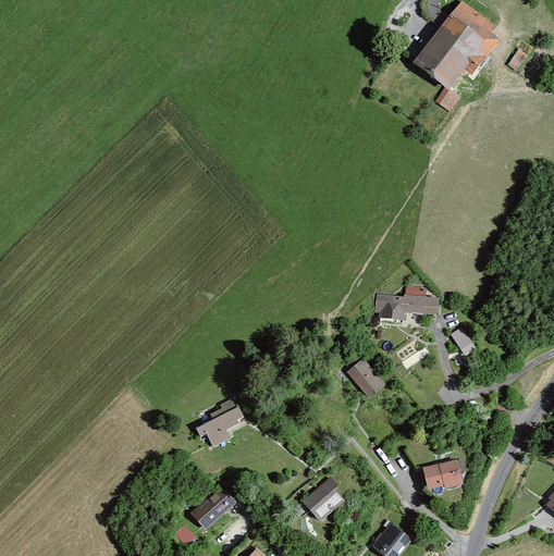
[(501,29),(465,2),(417,66),(450,90),(455,95),(468,78),(475,84),(506,42),(496,35),(501,29)]
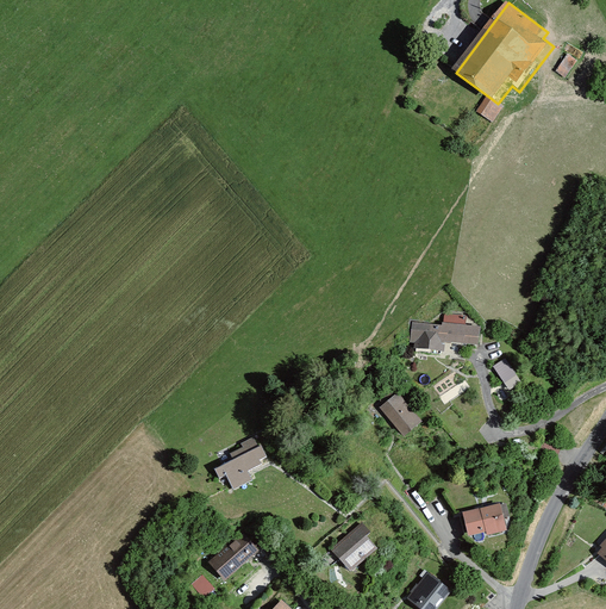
[(572,54),(562,72),(570,76),(580,58),(572,54)]
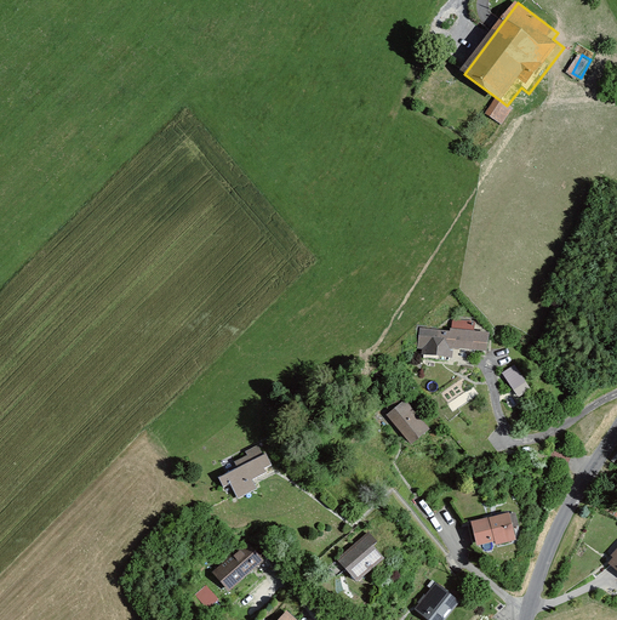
[(507,106),(501,101),(490,114),(507,126),(516,113),(507,106)]
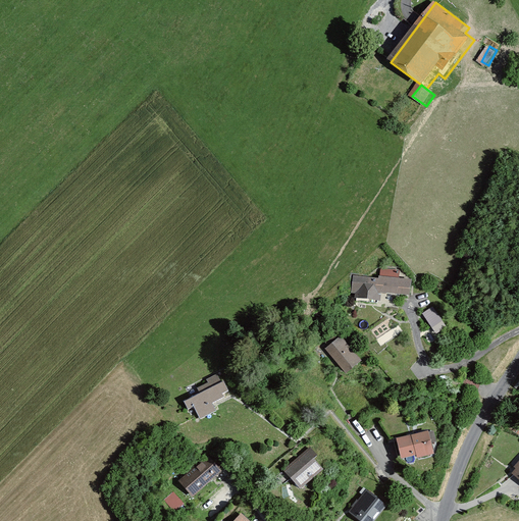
[(411,280),(354,275),(353,294),(355,294),(355,298),(380,300),(380,293),(410,295),(411,280)]
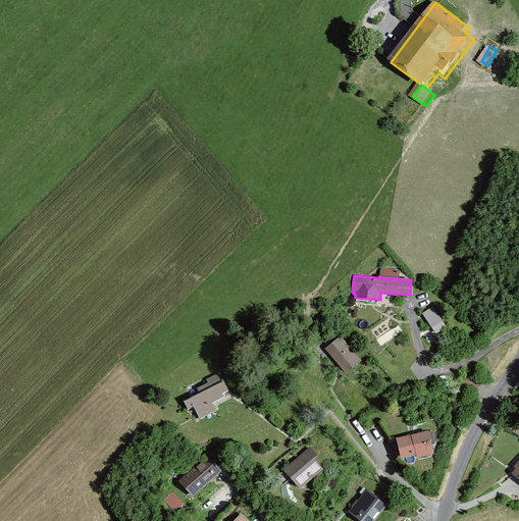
[(442,332),(452,325),(436,305),(426,312),(442,332)]
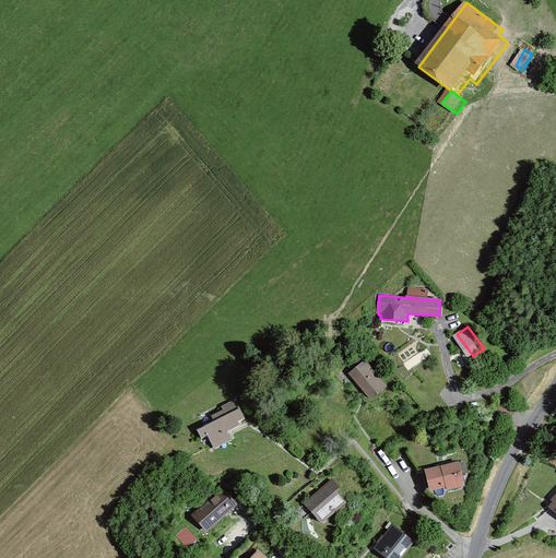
[(368,360),(350,372),(369,400),(387,387),(368,360)]
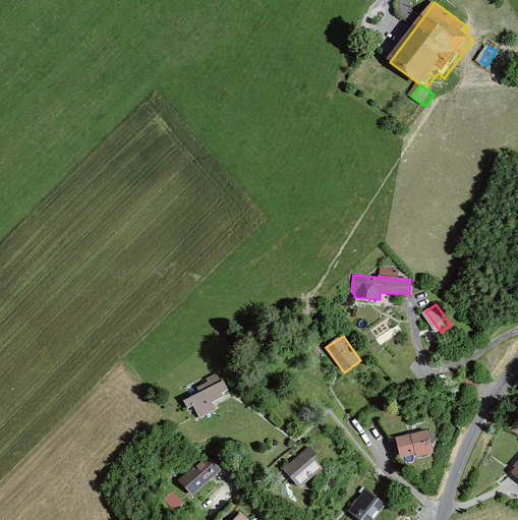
[(481,382),(468,377),(464,385),(478,391),(481,382)]
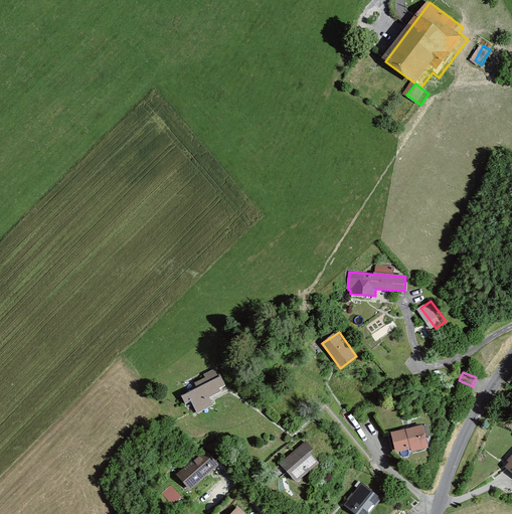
[(220,375),(179,395),(183,403),(188,401),(195,415),(213,406),(209,397),(221,392),(219,387),(224,385),(220,375)]
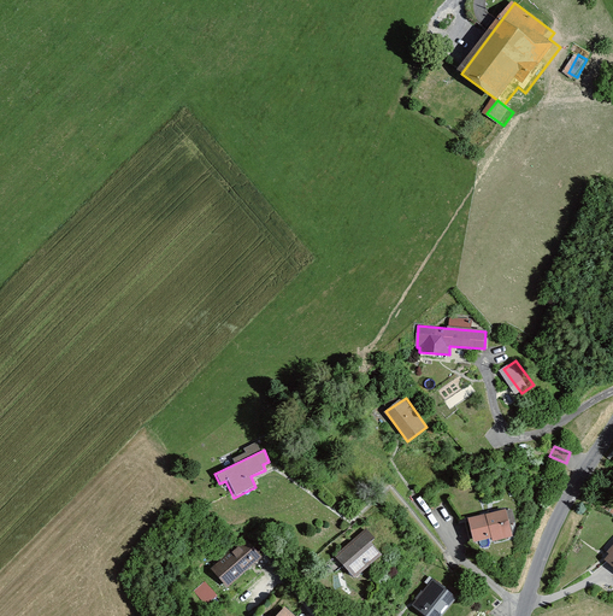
[(505,509),(466,517),(471,544),(510,535),(505,509)]
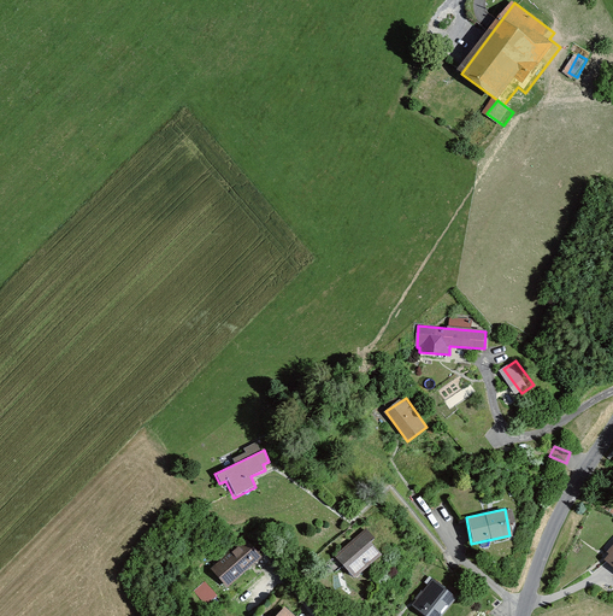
[(365,526),(332,552),(352,576),(384,550),(365,526)]
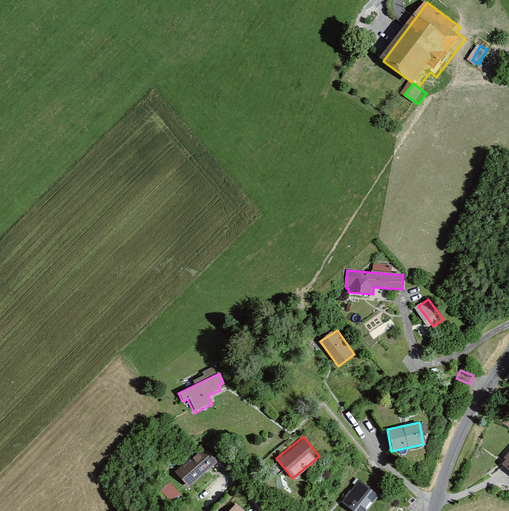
[(205,446),(175,470),(188,486),(218,462),(205,446)]
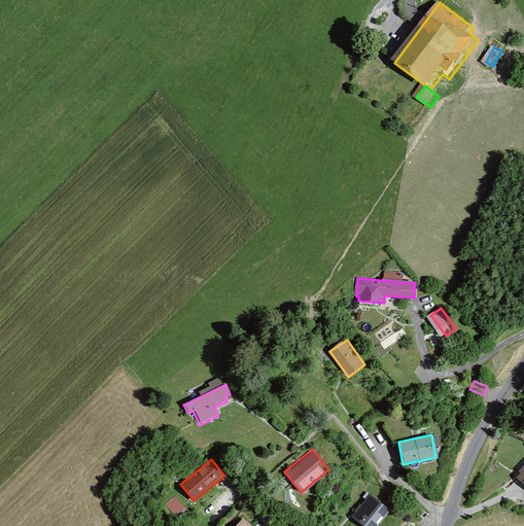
[(370,494),(351,517),(362,525),(377,525),(390,510),(370,494)]
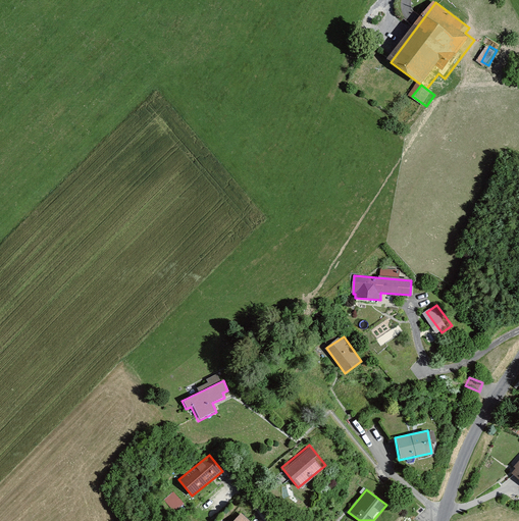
[(165,498),(171,511),(186,505),(179,491),(165,498)]
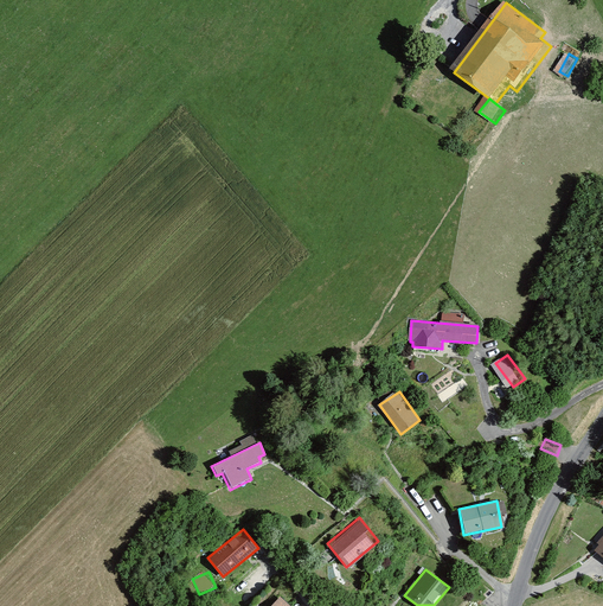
All buildings are outlined.
